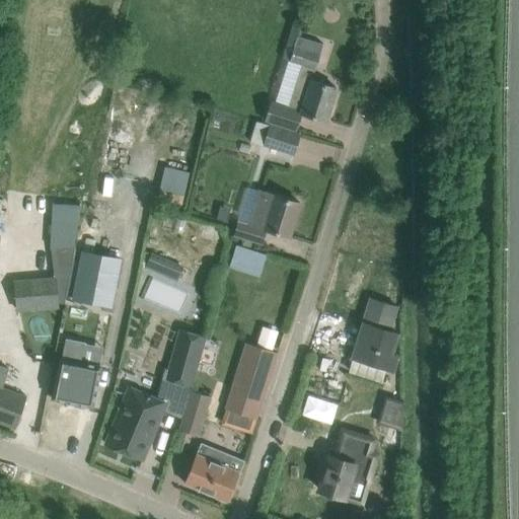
[(273,96),(267,117),(298,126),(302,113),(325,121),(336,87),(312,80),(320,54),(315,53),(317,45),(298,39),(295,47),(290,45),(286,59),(300,63),(288,101),(273,96)]
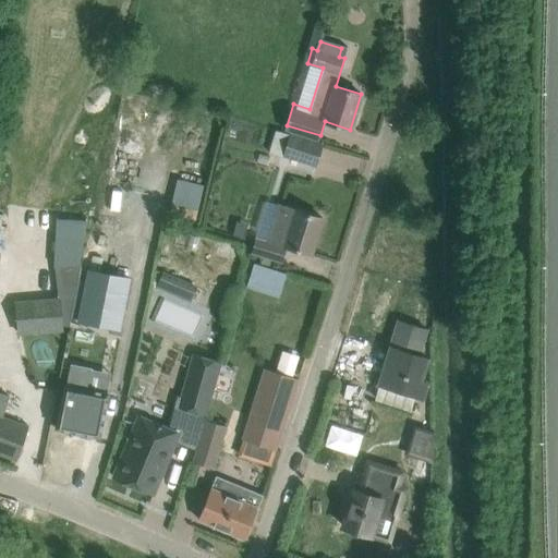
[(114,131),(111,149),(130,153),(134,135),(114,131)]
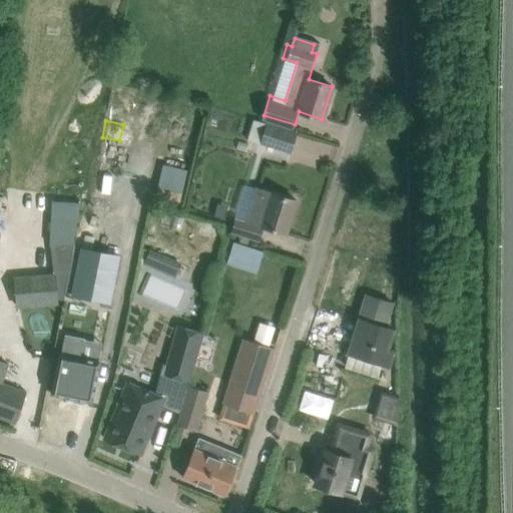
[(266,123),(260,143),(290,152),(297,132),(266,123)]
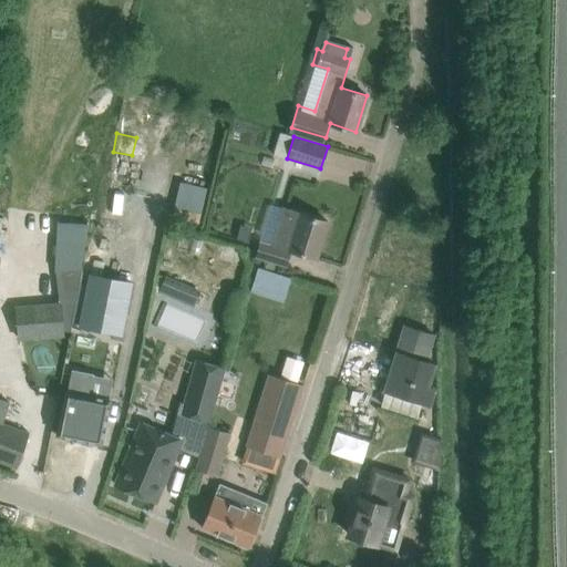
[(205,210),(210,185),(184,179),(178,206),(205,210)]
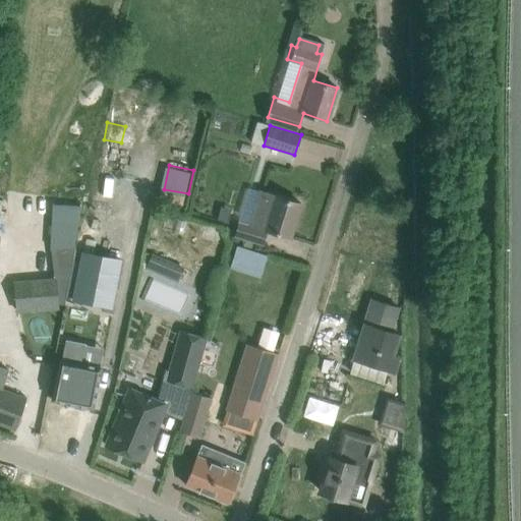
[(300,204),(269,193),(259,190),(249,224),(239,221),(234,236),(255,242),(261,228),(290,237),(300,204)]
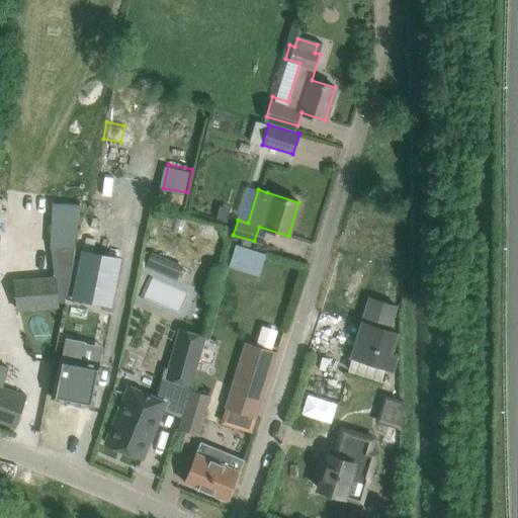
[(233,248),(230,260),(243,264),(247,252),(233,248)]
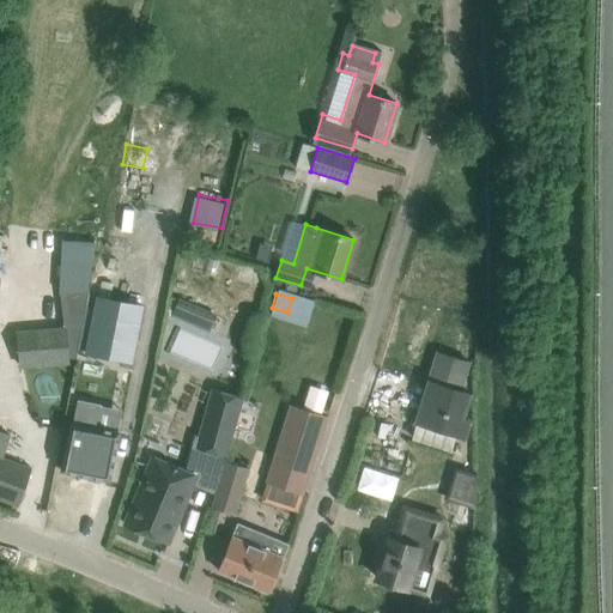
[(98,297),(86,353),(131,362),(141,305),(98,297)]
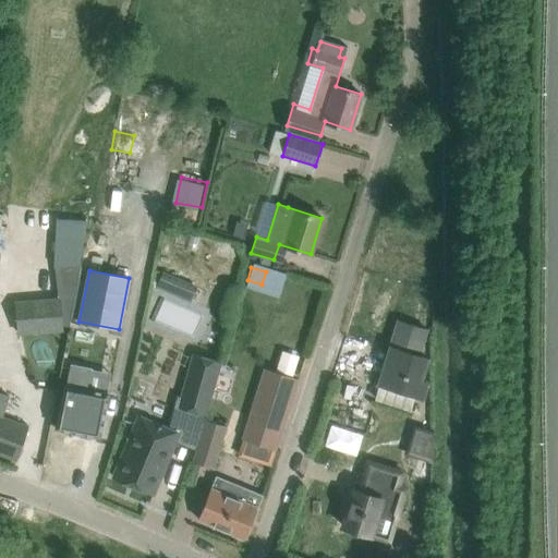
[(155,287),(190,301),(196,286),(161,271),(155,287)]
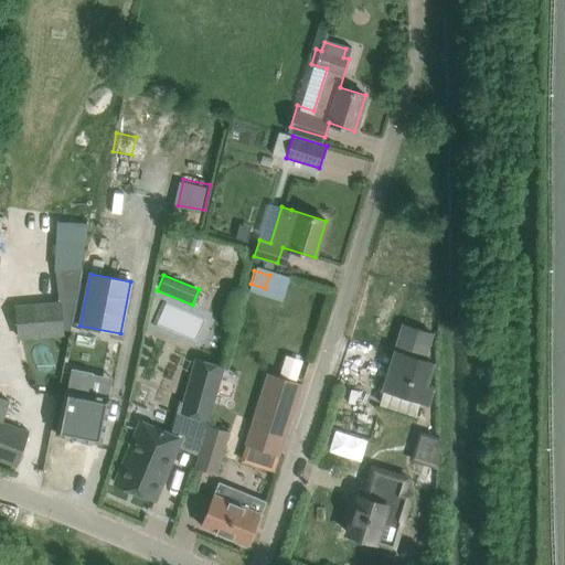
[(19,338),(63,334),(60,300),(16,305),(19,338)]
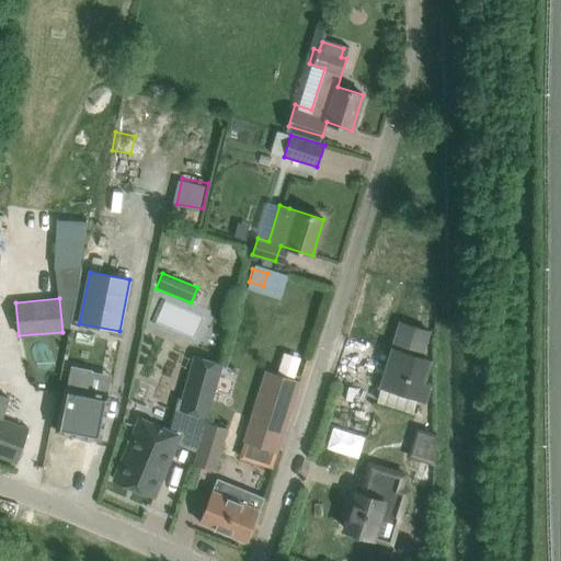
[(381,387),(377,400),(412,411),(416,398),(424,400),(428,386),(423,384),(431,359),(423,356),(430,331),(400,322),(380,387),(381,387)]
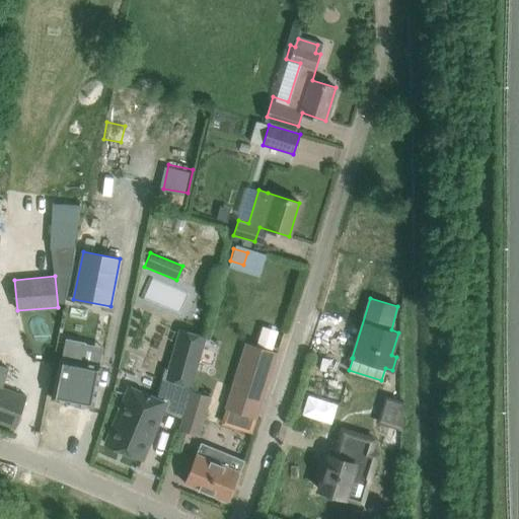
[(192,384),(205,337),(179,329),(165,378),(192,384)]
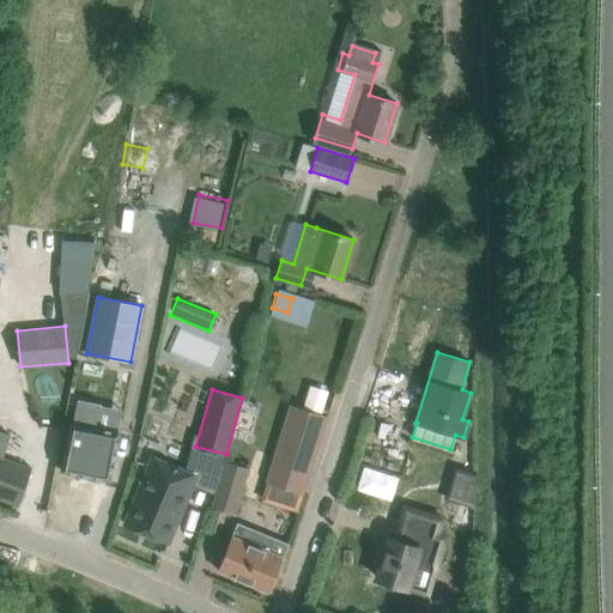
[(68,445),(64,472),(107,480),(113,454),(116,431),(97,428),(101,404),(78,399),(73,423),(68,445)]
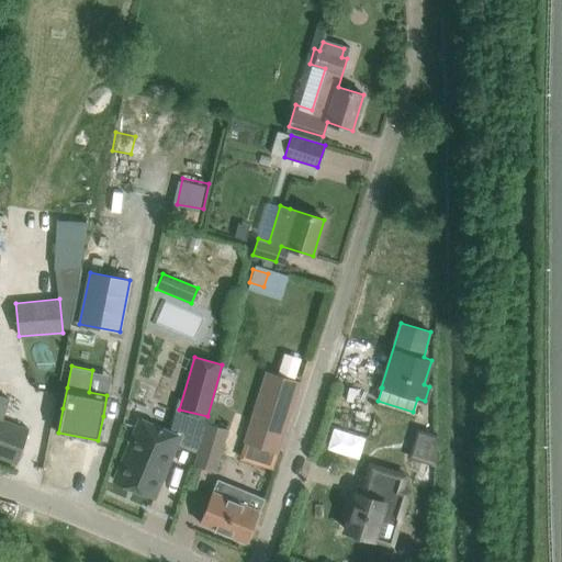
[(267,371),(244,442),(278,453),(300,381),(267,371)]
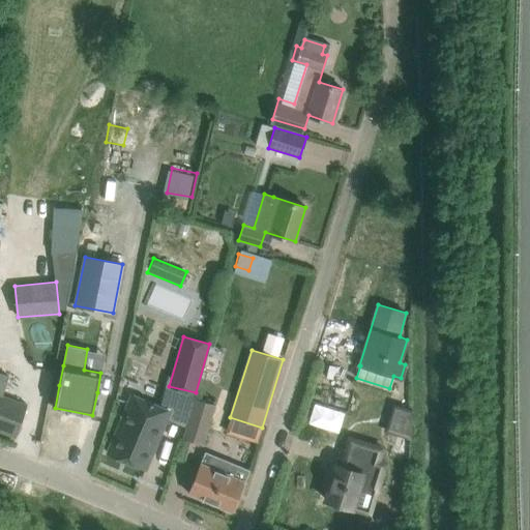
[(133,393),(116,433),(108,453),(145,469),(153,450),(156,451),(174,411),(133,393)]
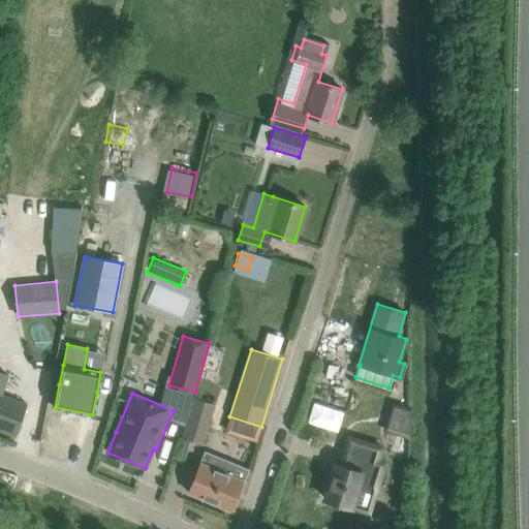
[(0,430),(16,436),(27,404),(0,395),(0,430)]
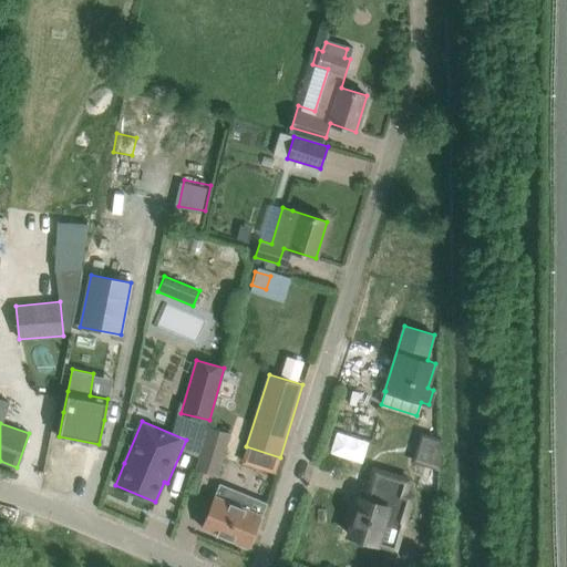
[(215,475),(228,433),(208,428),(196,470),(215,475)]
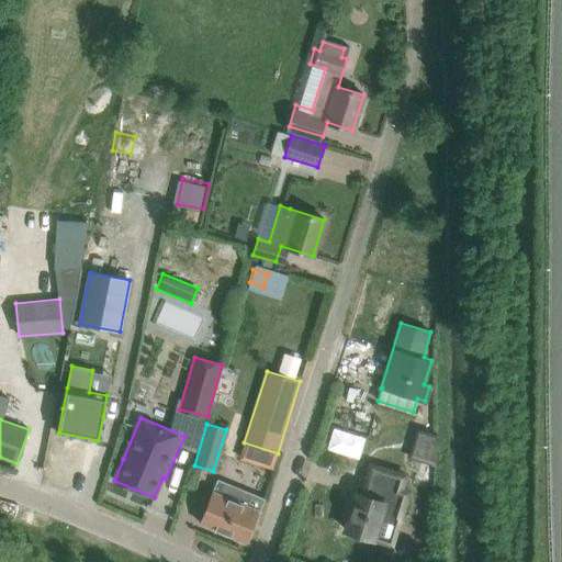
[(417,430),(409,456),(433,463),(435,464),(436,436),(434,435),(417,430)]
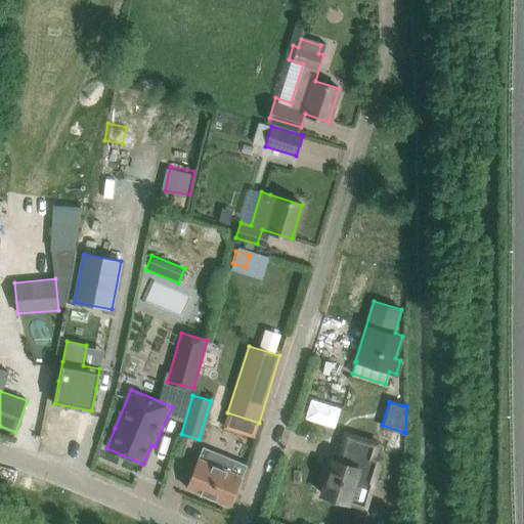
[(333,461),(322,494),(347,501),(354,479),(373,484),(381,459),(374,456),(378,443),(346,433),(341,449),(337,462),(333,461)]
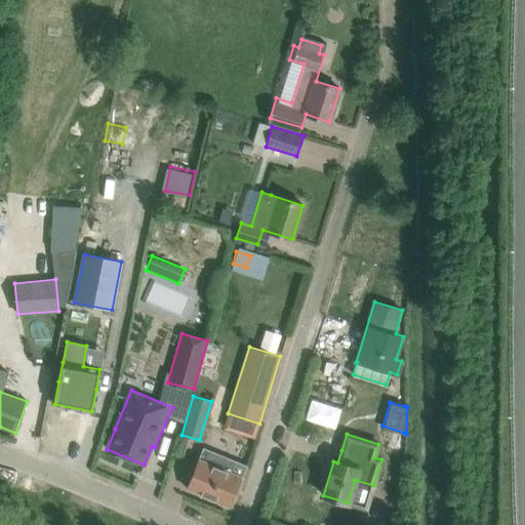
[(219,469),(208,497),(229,507),(241,478),(242,479),(247,466),(232,459),(227,472),(219,469)]
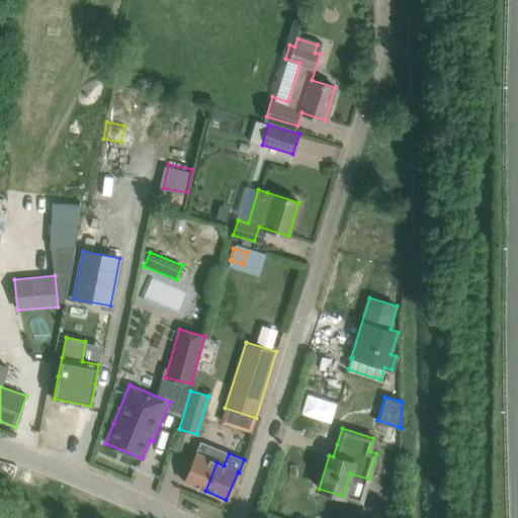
[(195,454),(184,482),(205,491),(217,462),(195,454)]
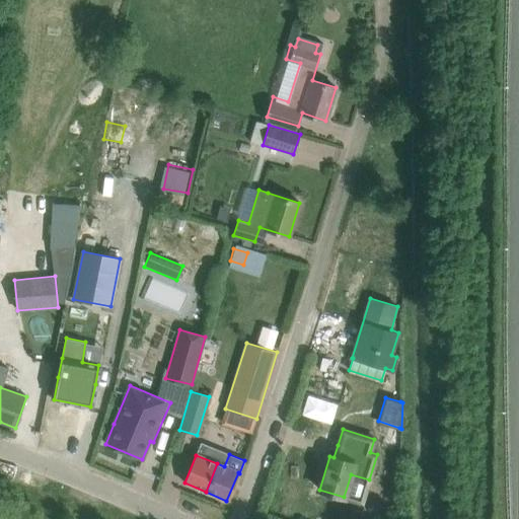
[(365,487),(362,517),(379,518),(385,518),(389,490),(365,487)]
